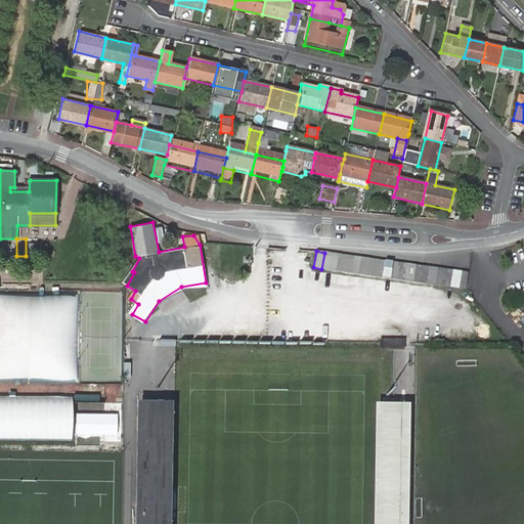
[(324,253),(321,269),(329,269),(331,253),(324,253)]
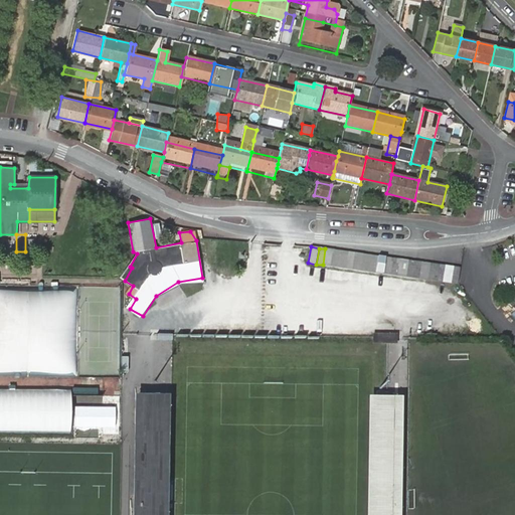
[(325,248),(323,265),(330,267),(333,250),(325,248)]
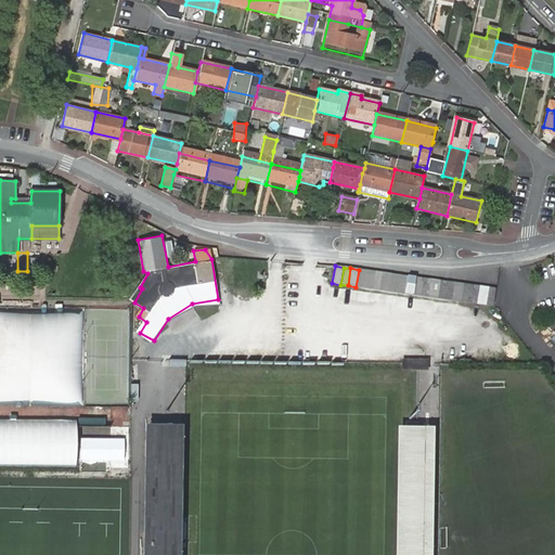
[(359,270),(356,287),(363,287),(366,270),(359,270)]
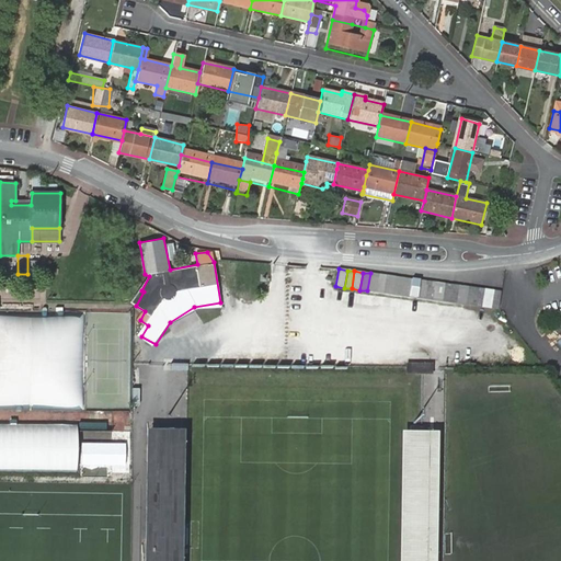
[(370,273),(367,290),(376,293),(378,275),(370,273)]
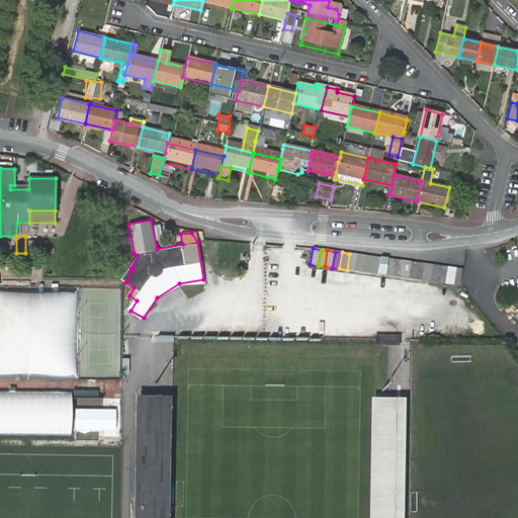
[(349,254),(347,270),(354,271),(356,255),(349,254)]
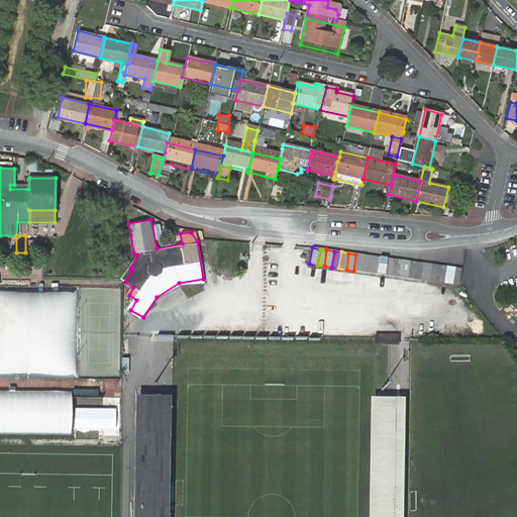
[(355,254),(353,271),(360,272),(364,255),(355,254)]
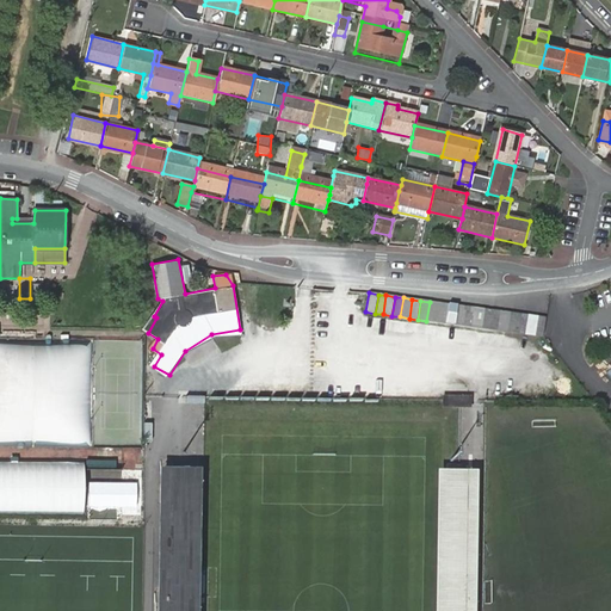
[(430,302),(426,321),(436,322),(438,303),(430,302)]
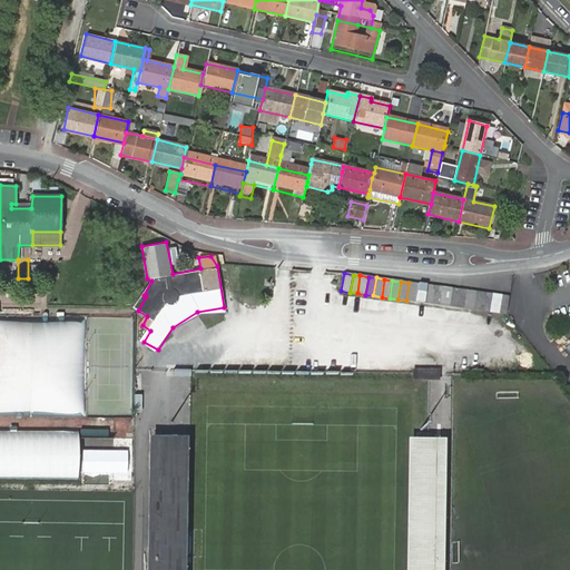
[(409,283),(406,301),(414,302),(418,283),(409,283)]
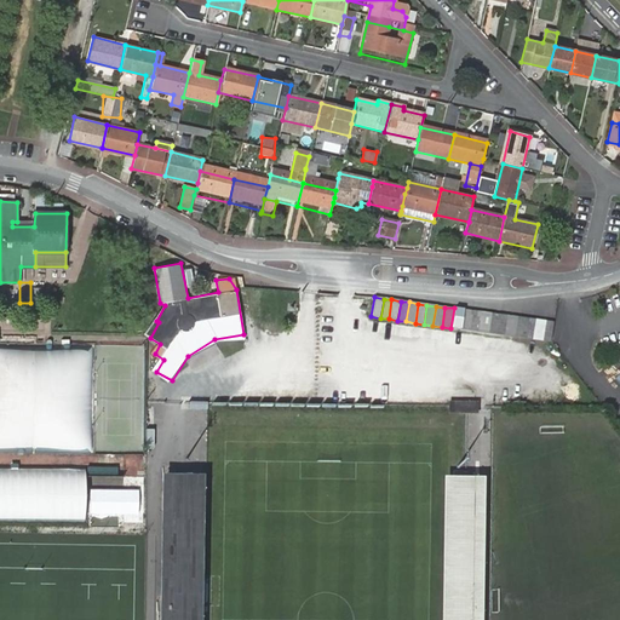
[(454,308),(451,328),(460,329),(464,310),(454,308)]
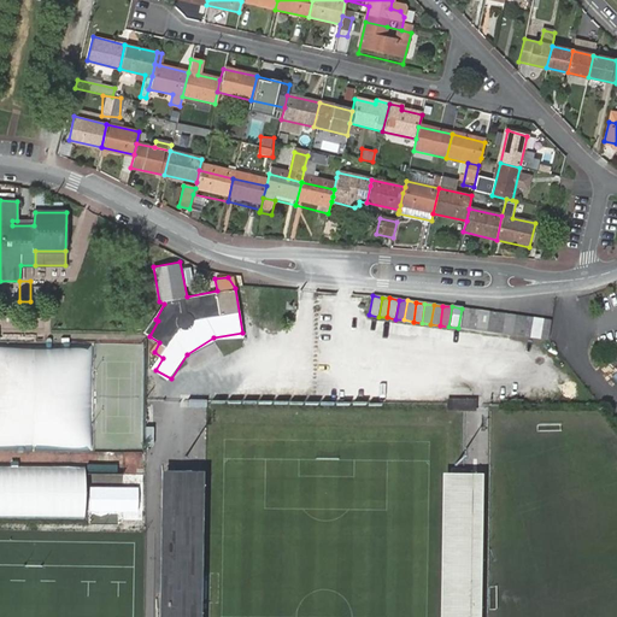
[(462,309),(458,328),(466,329),(470,310),(462,309)]
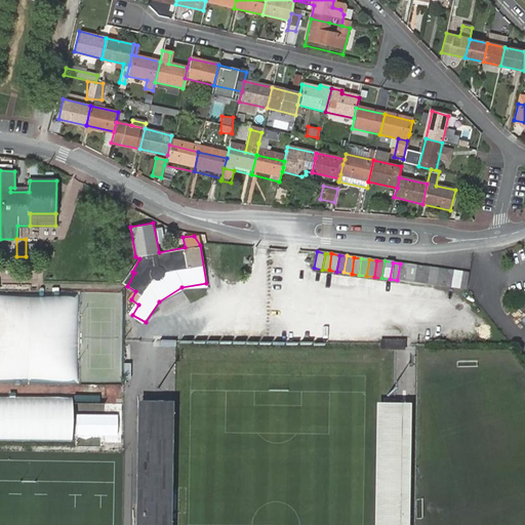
[(400,264),(397,280),(405,281),(407,265),(400,264)]
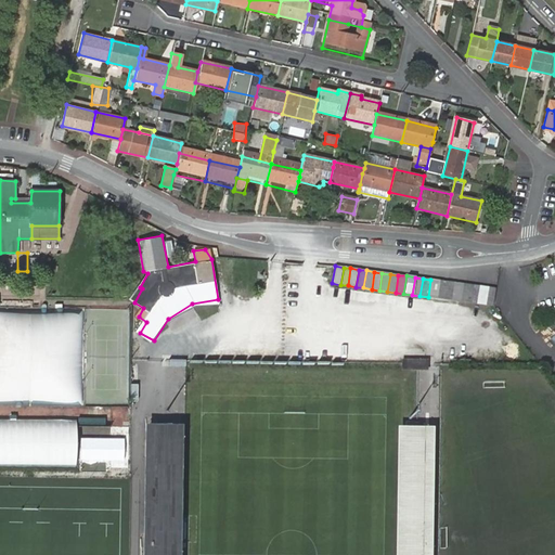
[(430,280),(428,297),(436,298),(439,281),(430,280)]
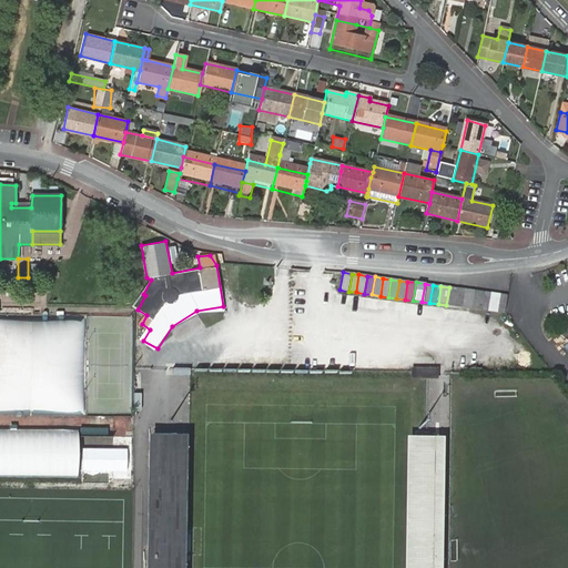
[(449,287),(446,305),(454,306),(457,288),(449,287)]
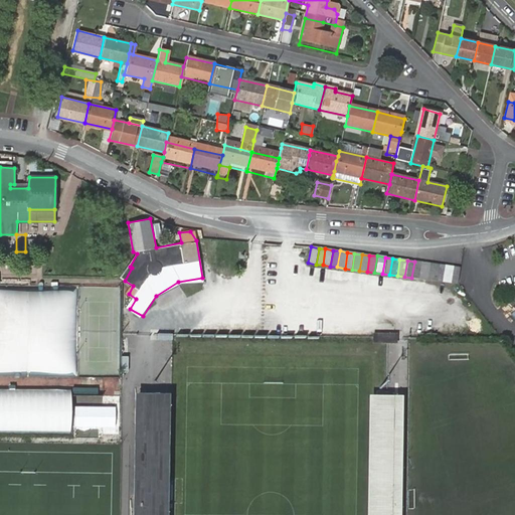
[(414,262),(411,278),(419,279),(421,263),(414,262)]
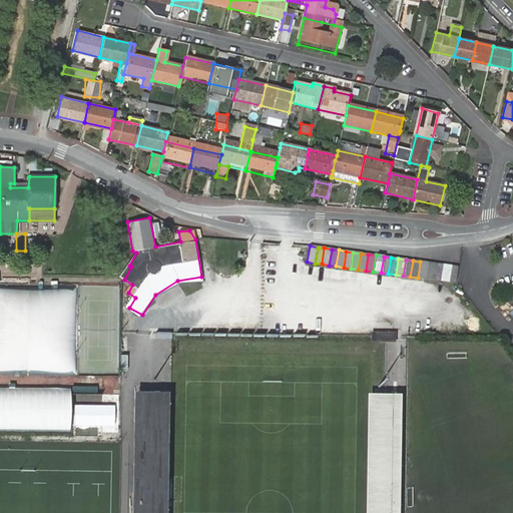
[(420,262),(418,278),(425,279),(427,263),(420,262)]
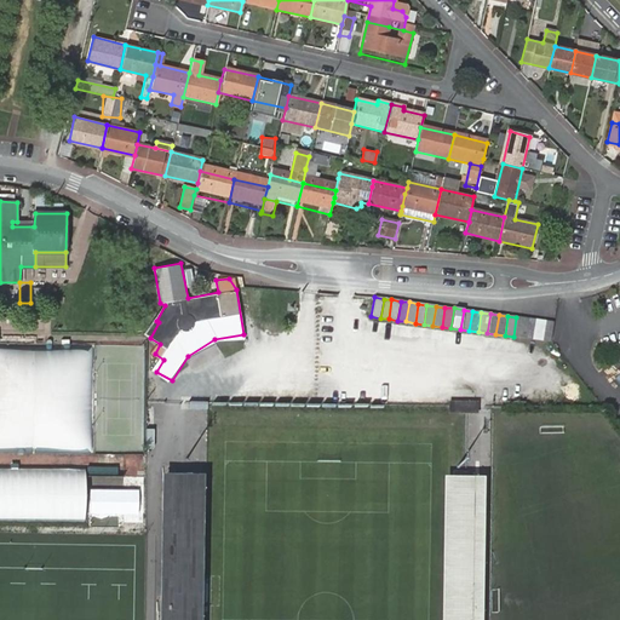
[(516,317),(514,337),(523,338),(526,319),(516,317)]
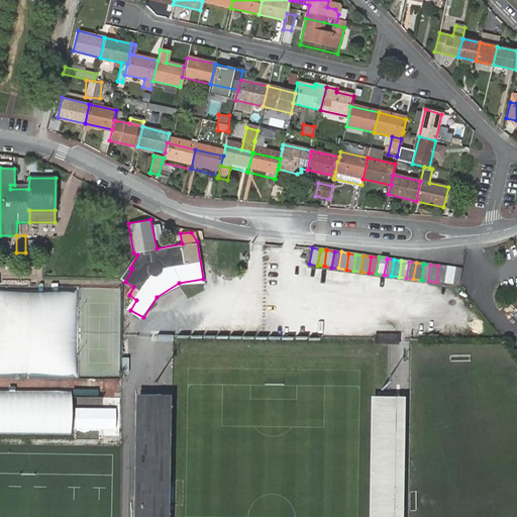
[(438,266),(436,282),(443,283),(445,267),(438,266)]
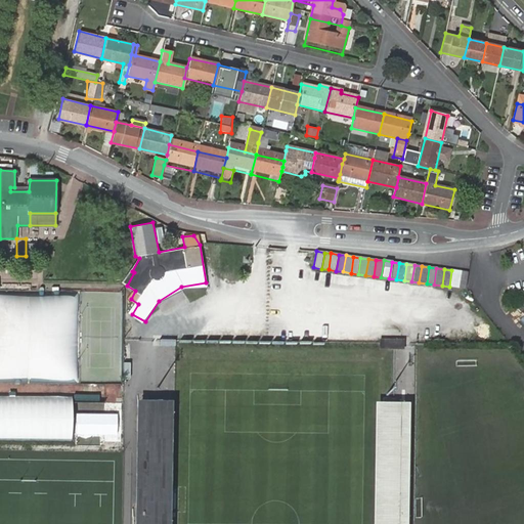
[(451,270),(449,287),(456,288),(460,271),(451,270)]
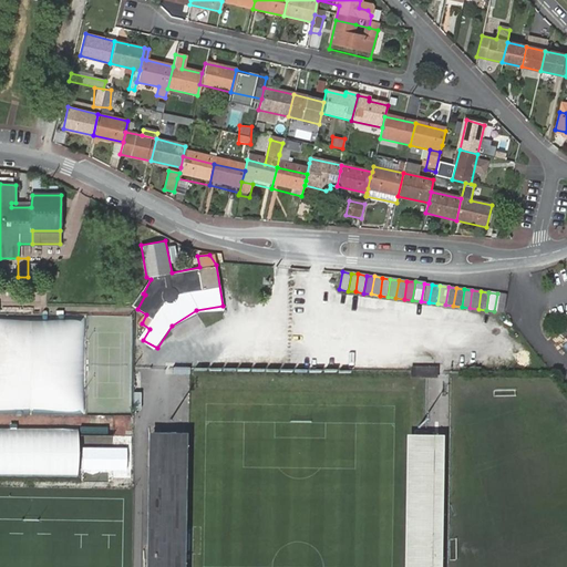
[(134,307),(137,309),(145,295),(143,294),(136,303),(134,307)]
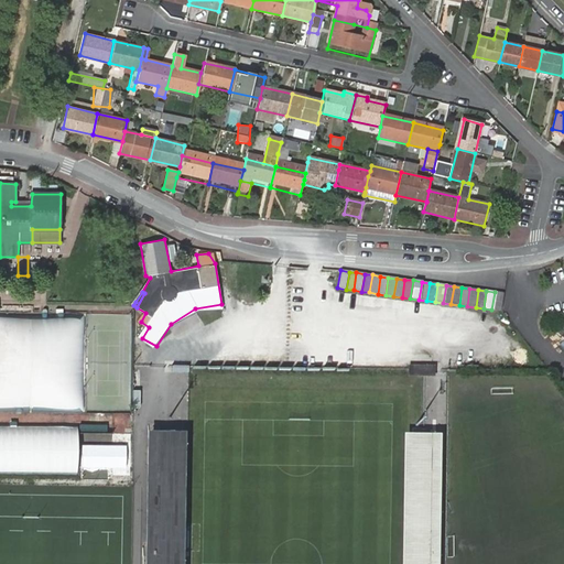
[(495,292),(491,310),(499,311),(502,293),(495,292)]
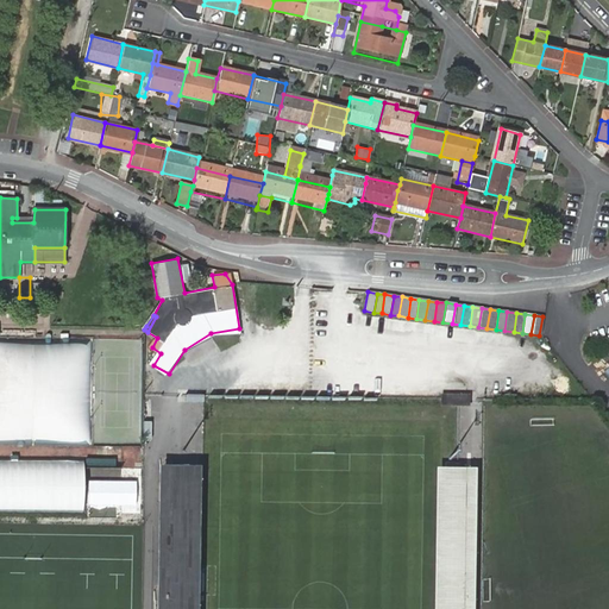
[(0,440),(64,441),(64,426),(79,426),(79,397),(63,397),(63,385),(57,385),(57,403),(42,403),(42,351),(92,351),(92,344),(0,343),(0,440)]
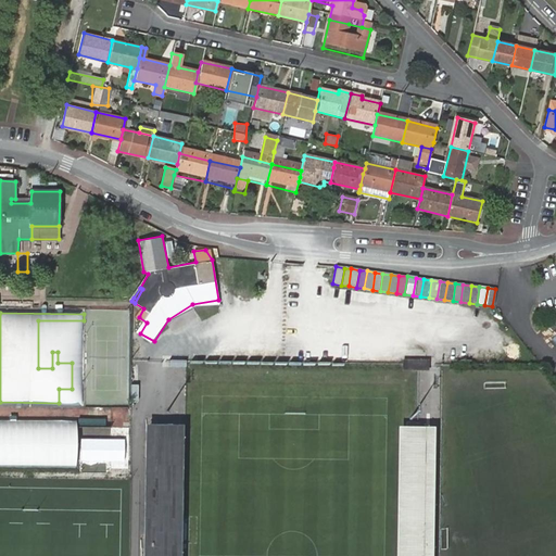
[(429,364),(406,364),(406,371),(420,373),(429,373),(429,364)]
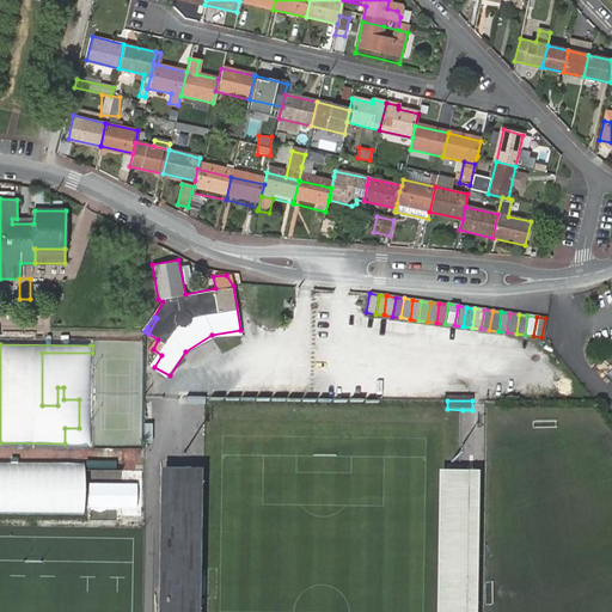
[(171,447),(202,447),(203,416),(172,415),(171,447)]
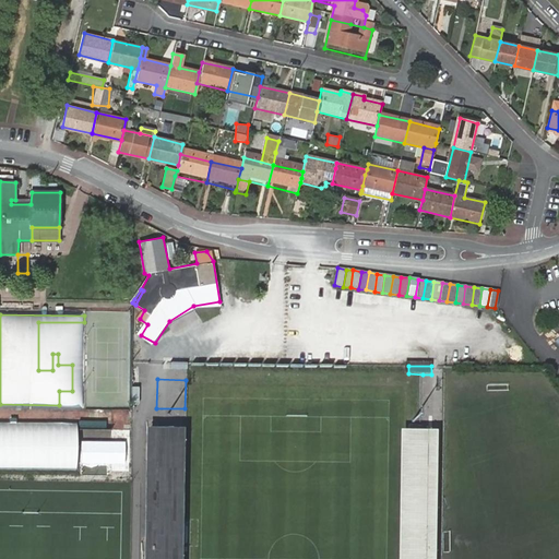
[(75,420),(0,419),(0,468),(75,470),(75,420)]
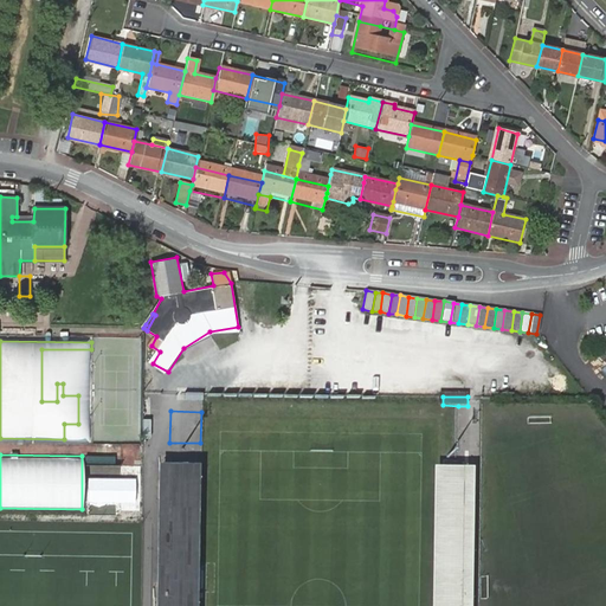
[(462,459),(450,458),(444,605),(462,605),(466,466),(462,466),(462,459)]
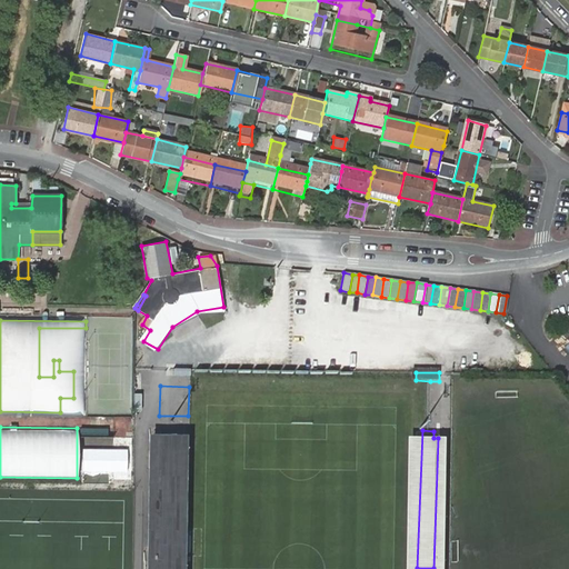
[(182,568),(185,436),(155,435),(152,568),(182,568)]
